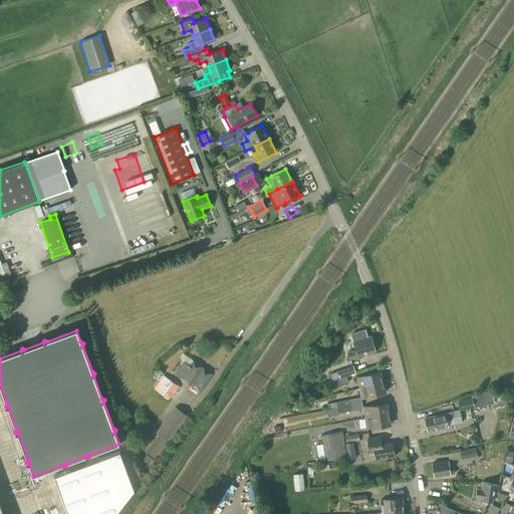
[(371,336),(354,341),(356,349),(347,352),(349,359),(375,351),(371,336)]
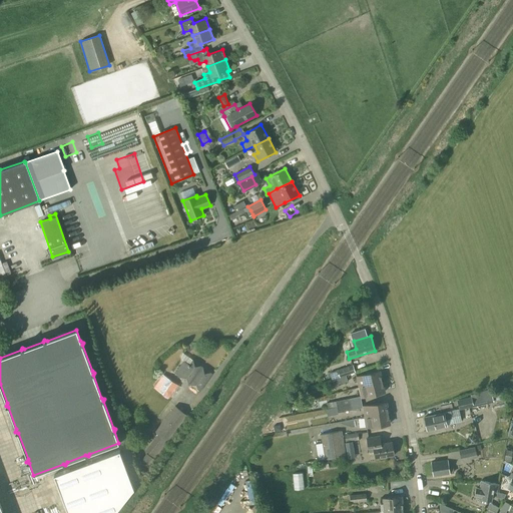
[(210,373),(190,359),(187,364),(181,361),(173,373),(198,390),(210,373)]
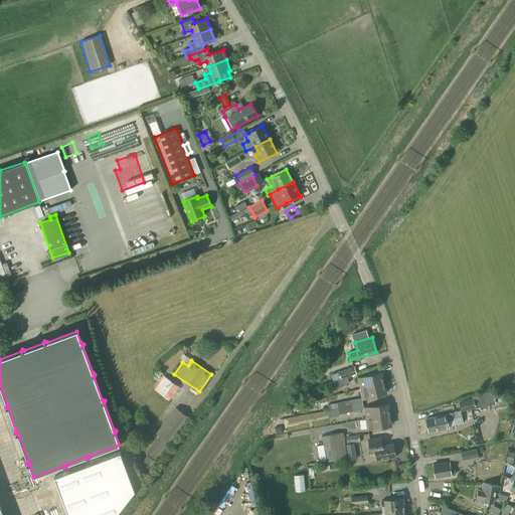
[(342,370),(338,371),(341,379),(347,377),(356,374),(354,366),(342,370)]
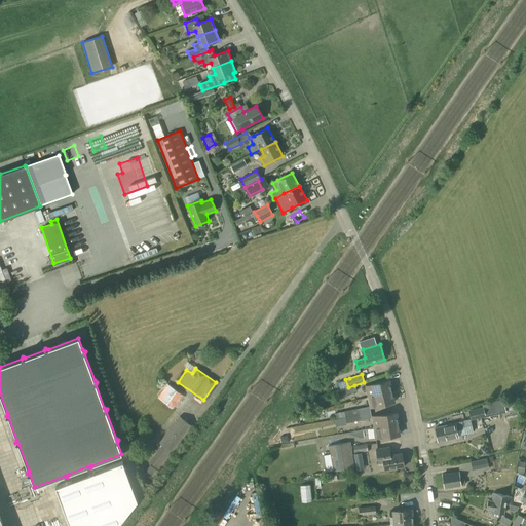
[(345,379),(338,382),(340,389),(341,389),(342,389),(348,387),(345,379)]
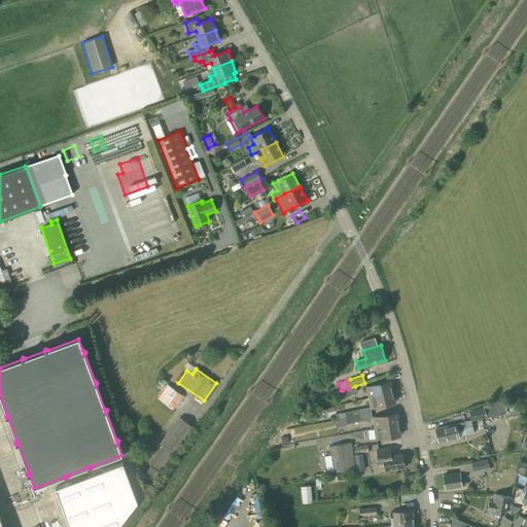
[(369,397),(392,391),(389,380),(366,387),(369,397)]
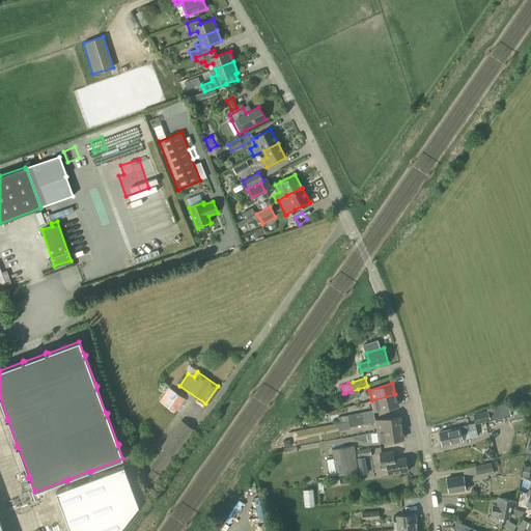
[(166,395),(173,388),(169,384),(162,391),(166,395)]
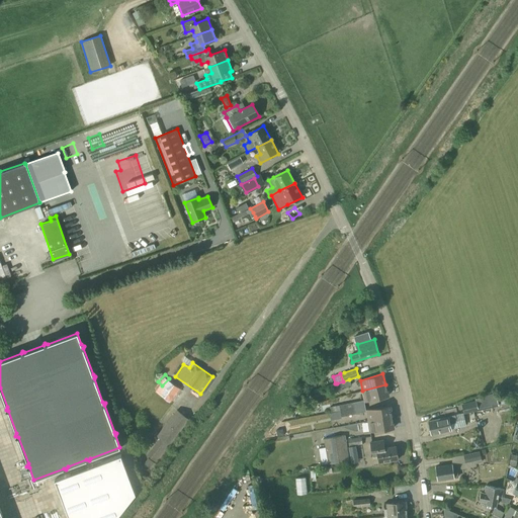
[(337,383),(336,383),(337,390),(351,385),(349,379),(343,381),(337,383)]
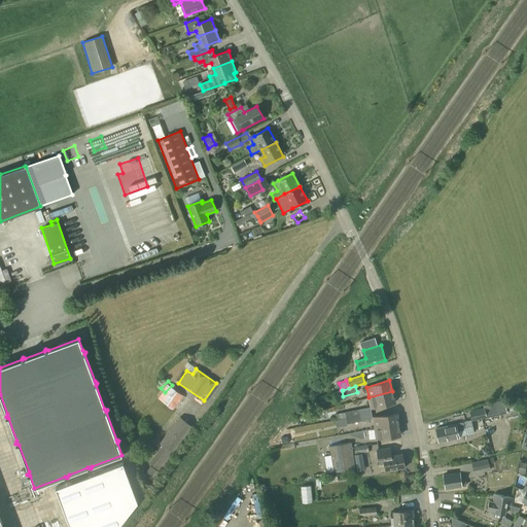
[(178,406),(185,397),(176,388),(169,396),(178,406)]
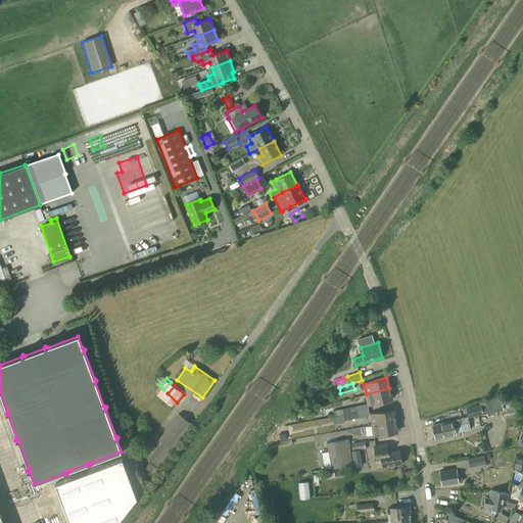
[(391,399),(389,388),(366,394),(369,406),(391,399)]
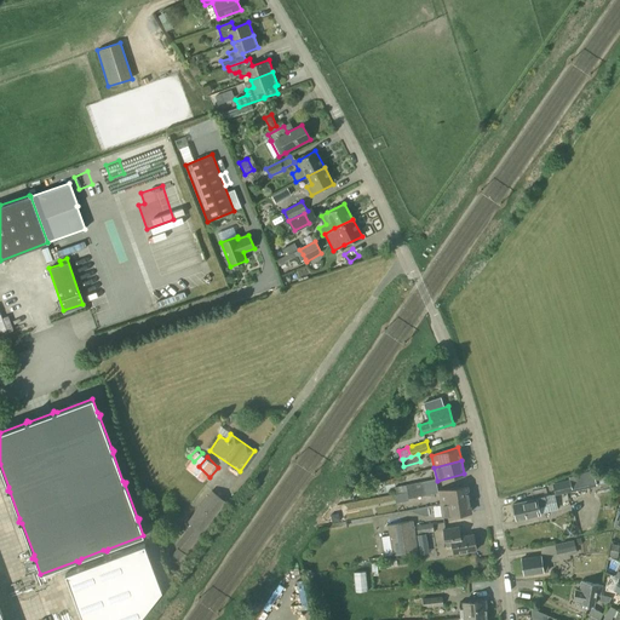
[(586,488),(586,484),(585,484),(583,475),(568,477),(569,480),(552,483),(555,495),(580,489),(586,488)]
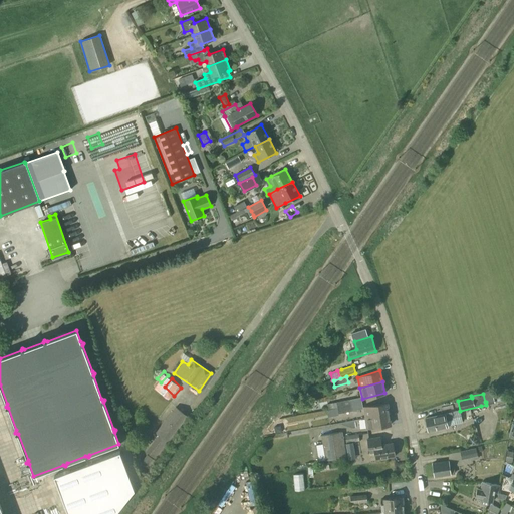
[(337,408),(362,403),(361,397),(336,402),(337,408)]
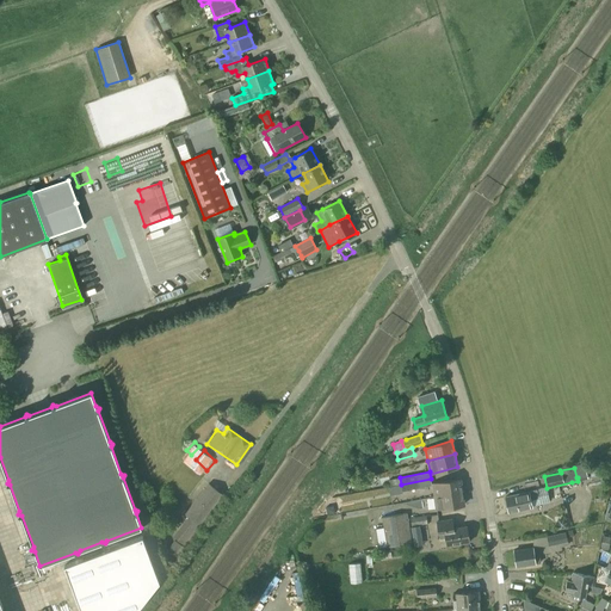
[(431,479),(401,485),(402,492),(432,486),(431,479)]
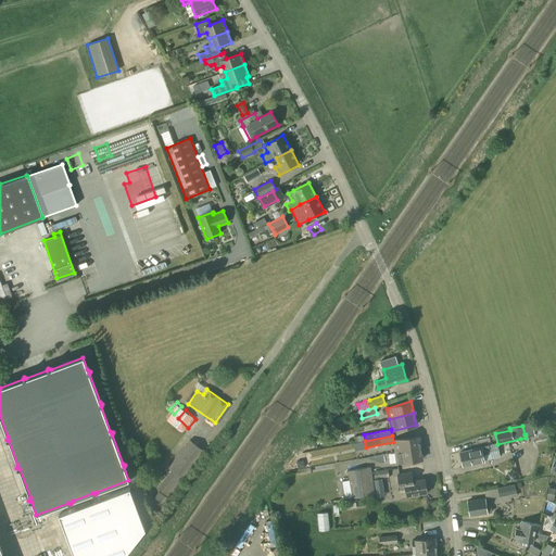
[(395,452),(420,447),(418,437),(394,440),(395,452)]
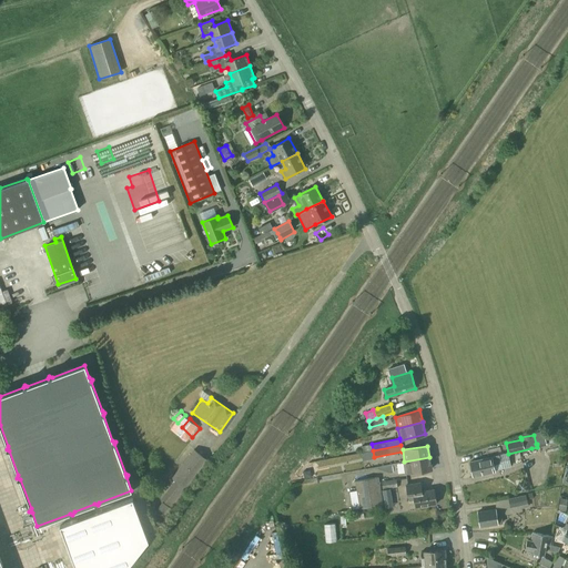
[(209,462),(193,449),(171,478),(174,482),(161,498),(173,508),(186,489),(209,462)]
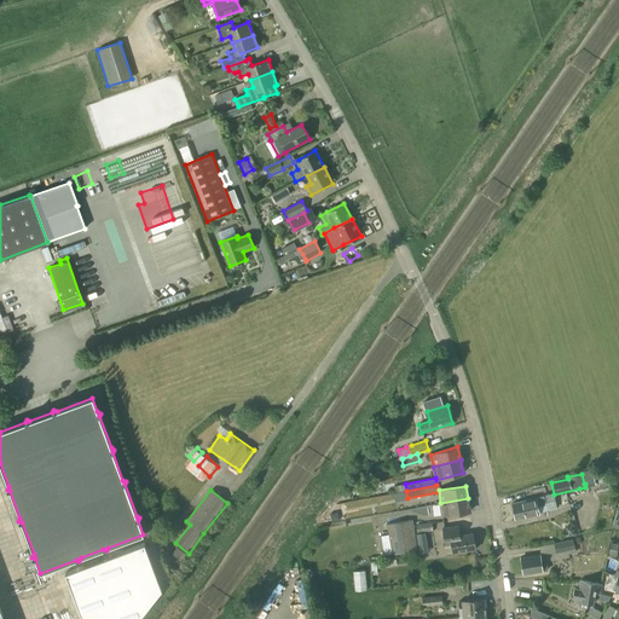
[(516,519),(539,514),(538,505),(545,504),(543,496),(513,503),(516,519)]
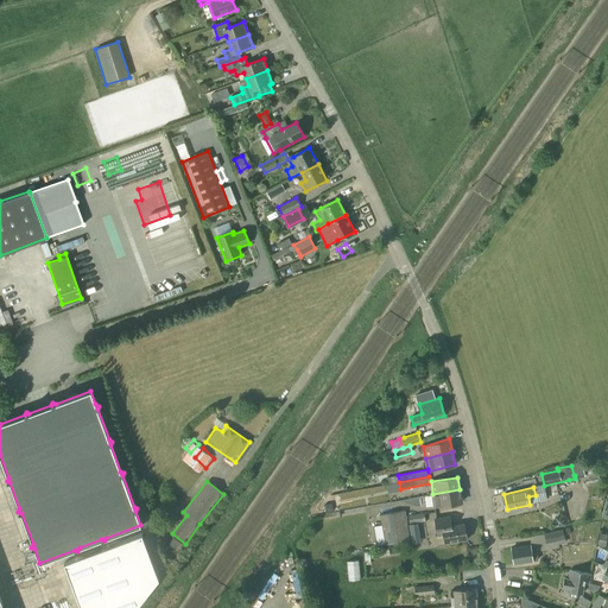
[(460,489),(432,494),(435,506),(461,502),(460,489)]
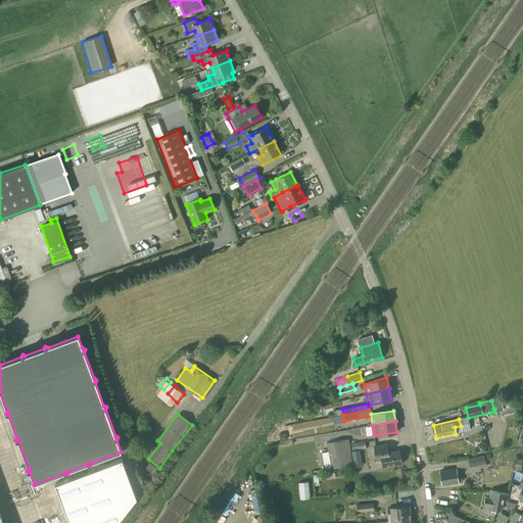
[(350,448),(348,439),(326,442),(327,453),(328,453),(330,469),(353,466),(352,460),(350,448)]
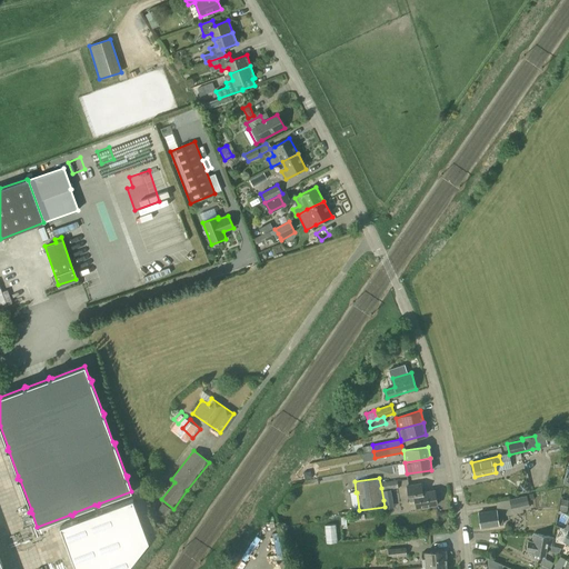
[(397,480),(382,482),(382,490),(398,488),(397,480)]
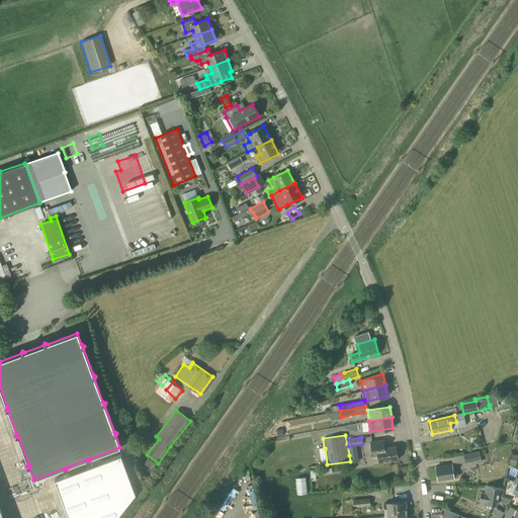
[(382,440),(370,442),(373,457),(377,456),(379,463),(398,459),(396,446),(384,448),(382,440)]
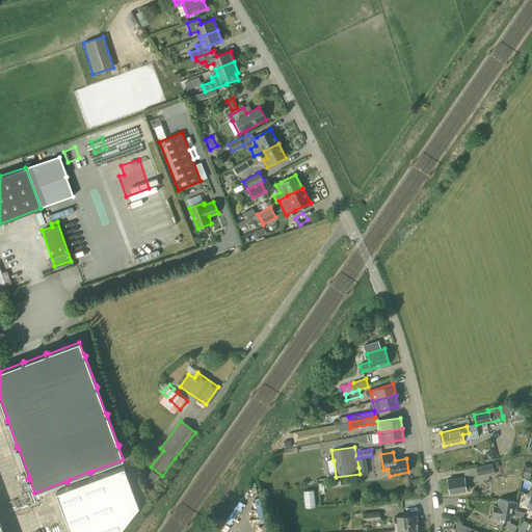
[(494,472),(493,463),(463,469),(466,477),(472,476),(473,482),(489,479),(488,473),(494,472)]
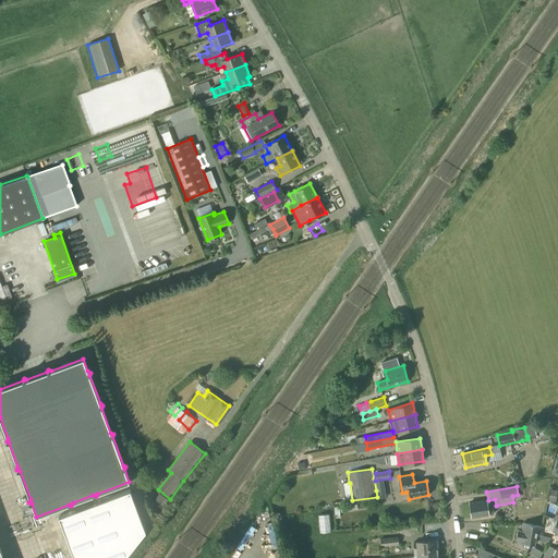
[(123,557),(145,531),(130,489),(59,516),(74,557),(123,557)]
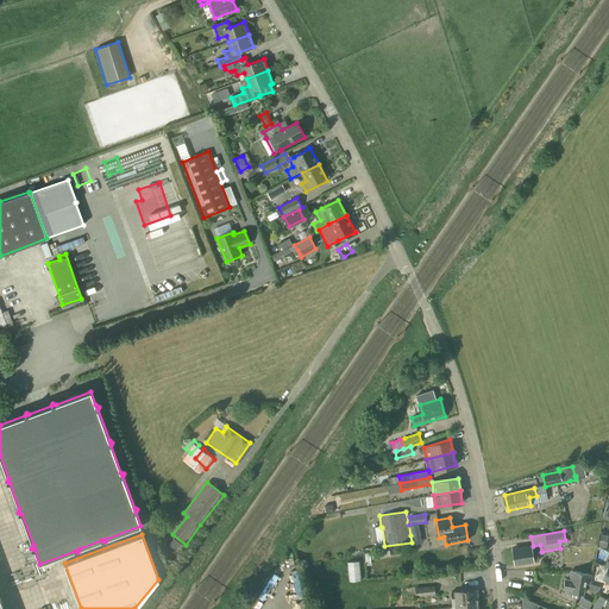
[(608,547),(608,535),(601,534),(598,546),(608,547)]
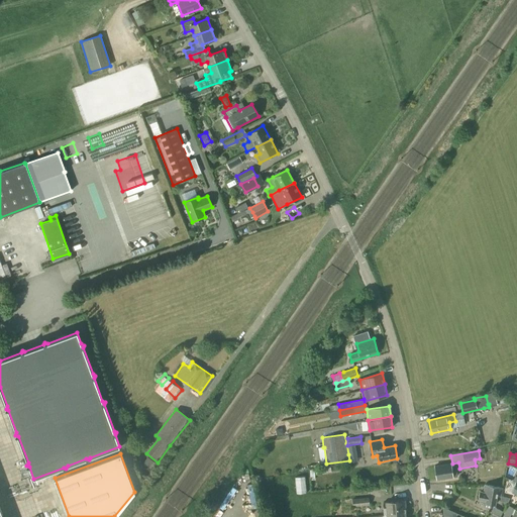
[(450,463),(434,466),(437,480),(453,477),(453,476),(457,476),(455,468),(451,469),(450,463)]
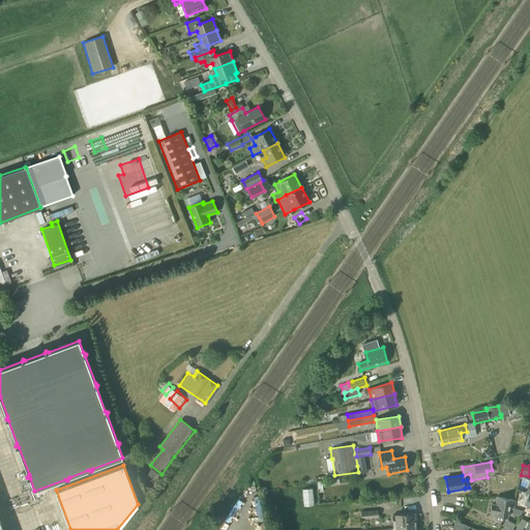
[(498,513),(498,516),(507,517),(509,507),(513,508),(514,500),(497,497),(495,504),(492,504),(491,512),(498,513)]
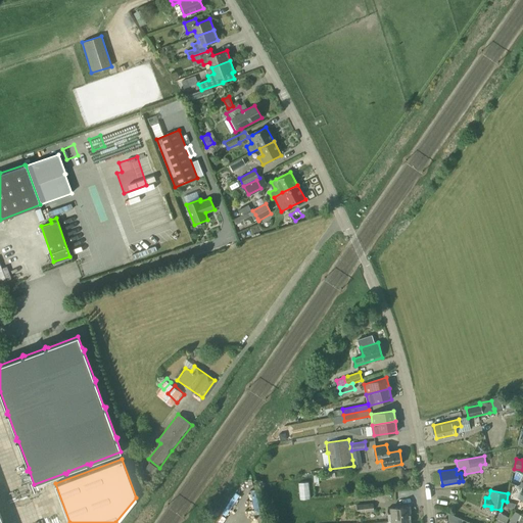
[(374,511),(373,504),(355,505),(357,513),(374,511)]
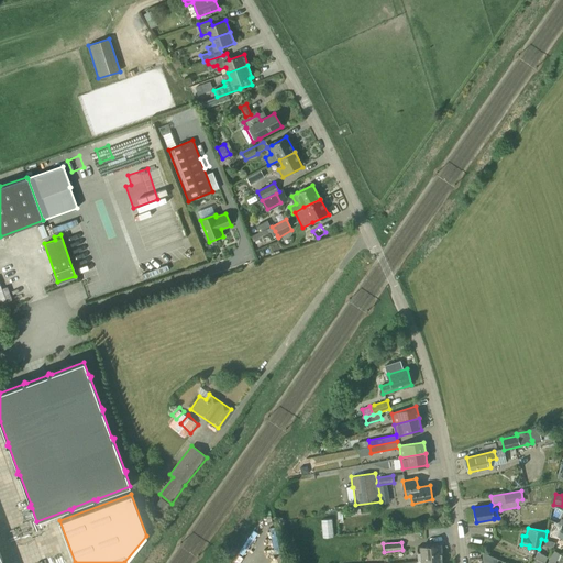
[(421,561),(441,559),(440,545),(420,547),(421,561)]
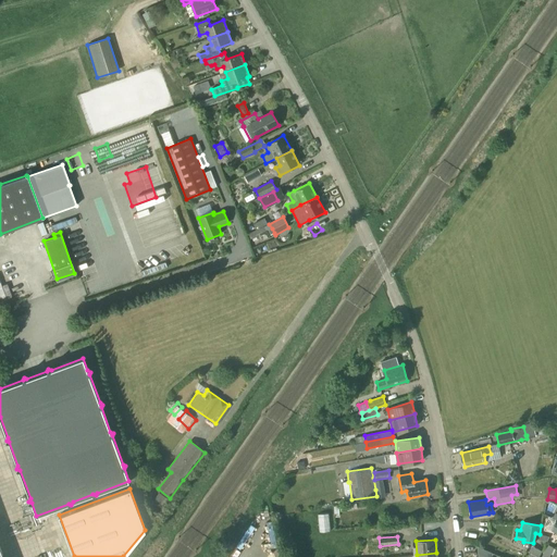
[(547,544),(541,556),(548,556),(554,547),(547,544)]
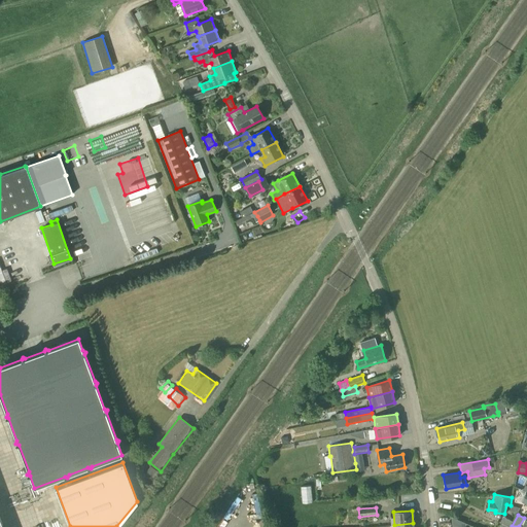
[(502,517),(499,523),(501,524),(506,526),(510,526),(513,522),(502,517)]
